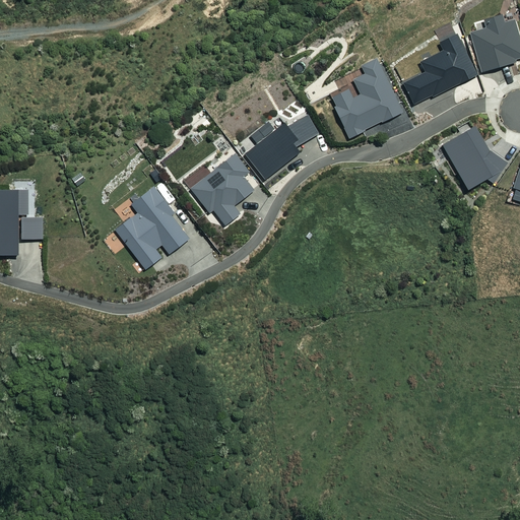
[(514,59),(519,57),(519,43),(513,19),(503,22),(501,14),(482,20),(484,27),(467,31),(479,72),(515,62),(514,59)]
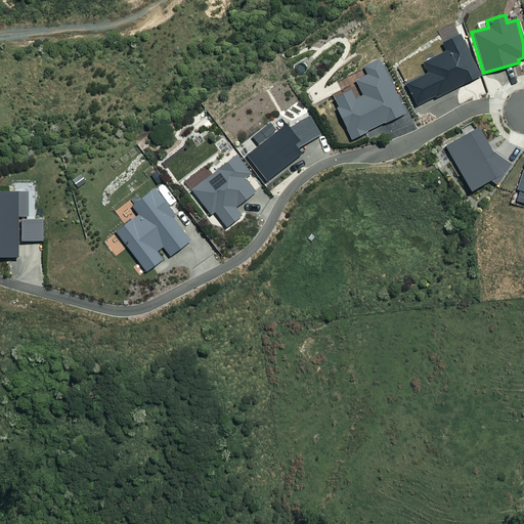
[(433,96),(434,98),(480,75),(459,34),(442,43),(446,50),(423,62),(428,72),(404,84),(415,105),(433,96)]
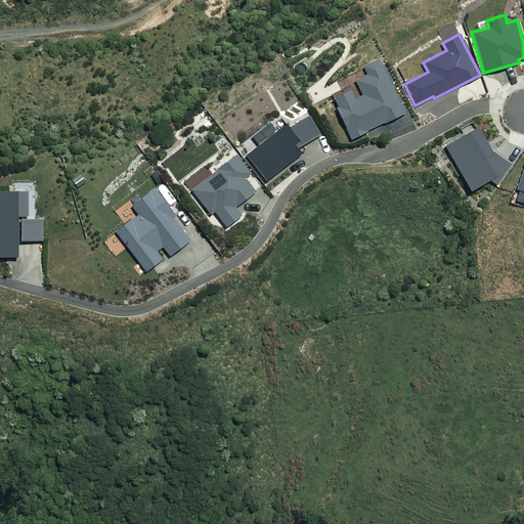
[(385,123),(404,113),(378,58),(361,67),(365,75),(354,81),(361,95),(353,99),(349,90),(333,98),(336,106),(335,107),(350,139),(364,132),(363,130),(384,121),(385,123)]
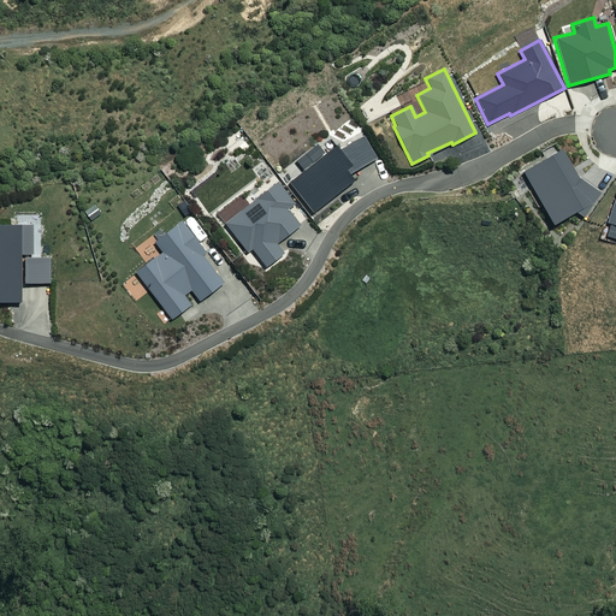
[(290,179),(314,209),(355,177),(350,171),(377,157),(363,134),(342,147),(337,142),(290,179)]
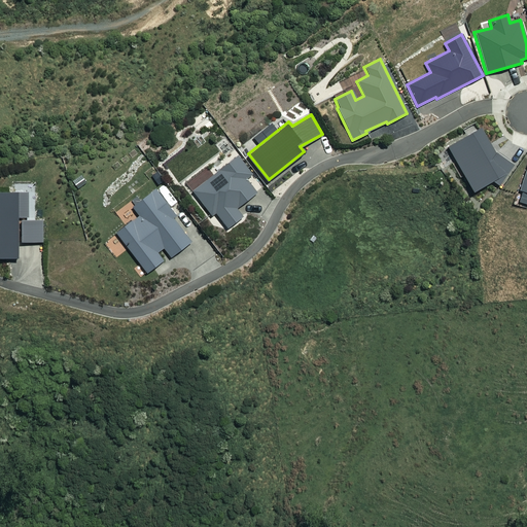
[(492,181),(498,185),(512,165),(494,152),(480,128),(446,146),(471,192),(492,181)]
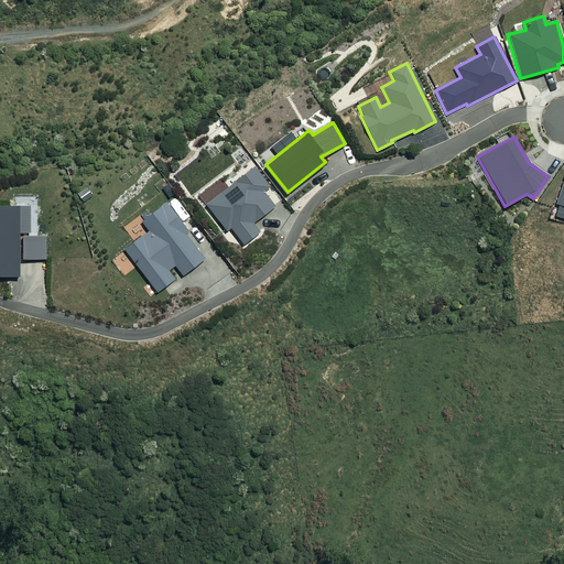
[(243,243),(261,230),(253,221),(275,204),(264,190),(270,185),(255,165),(206,202),(227,229),(230,227),(243,243)]
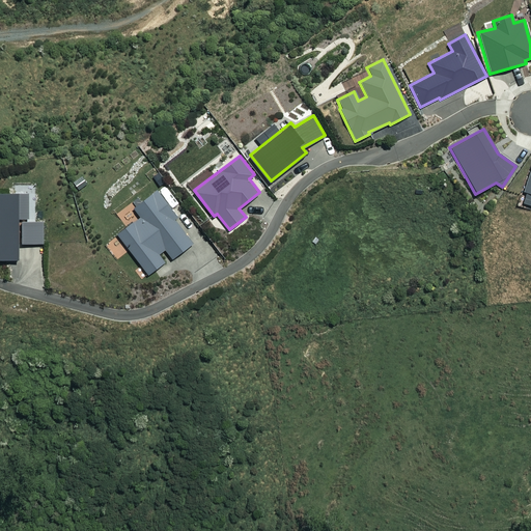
[(172,257),(193,242),(175,219),(178,216),(158,188),(133,205),(140,216),(117,232),(148,274),(165,261),(159,252),(165,248),(172,257)]
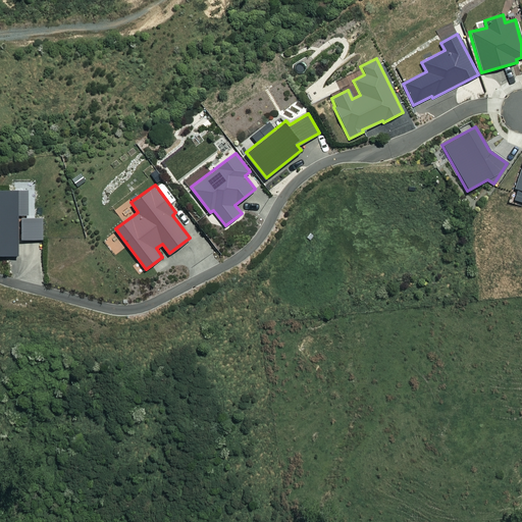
[(0,253),(18,254),(18,239),(43,239),(43,217),(28,216),(28,189),(0,188),(0,253)]
